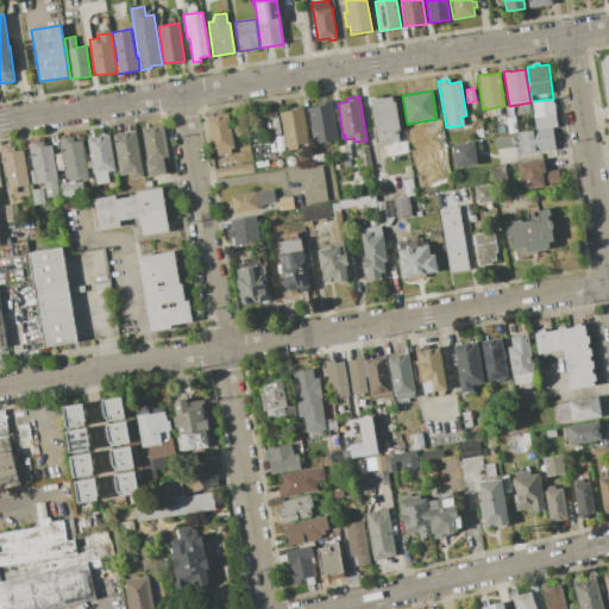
[(370,99),(382,98),(382,99),(393,96),(394,104),(396,102),(400,129),(399,129),(400,142),(378,145),(370,99)]
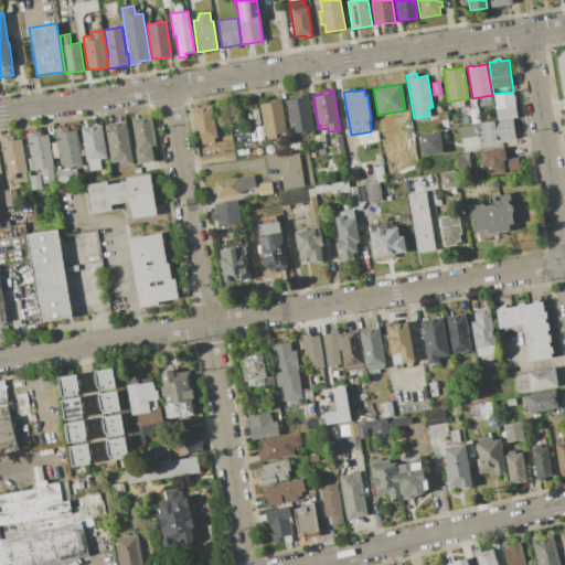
[(496,109),(493,94),(513,92),(515,106),(496,109)]
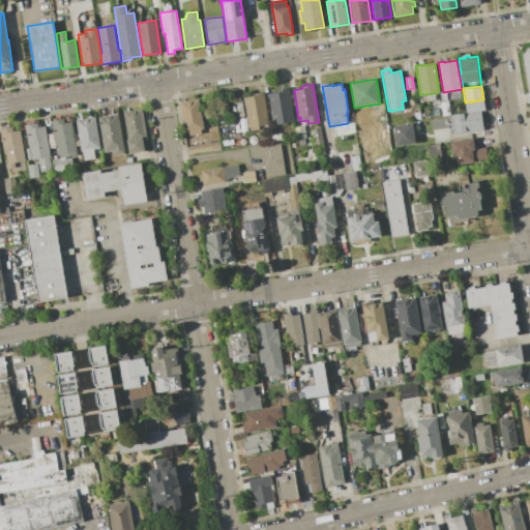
[(294,122),(272,125),(267,94),(278,92),(278,89),(288,88),(294,122)]
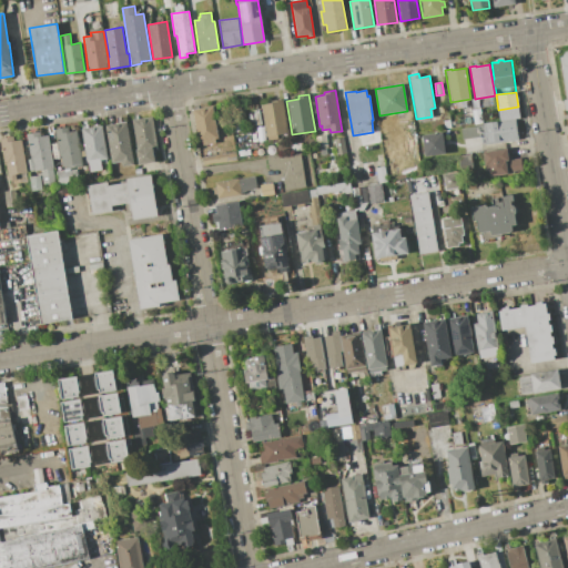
[(288,133),(266,138),(261,104),(273,102),(273,100),(282,99),(288,133)]
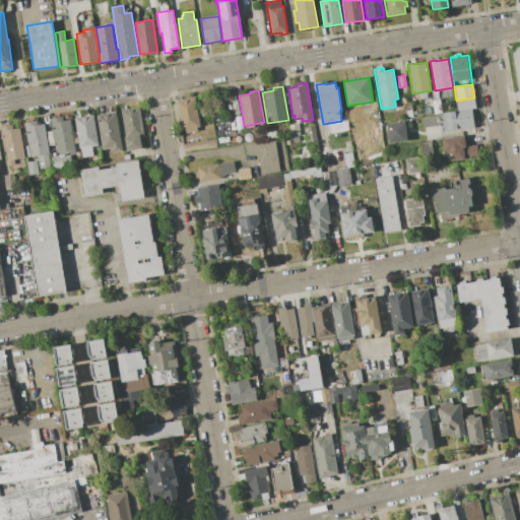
[(176,100),(200,96),(203,116),(197,117),(199,126),(197,127),(197,131),(186,133),(185,129),(181,129),(176,100)]
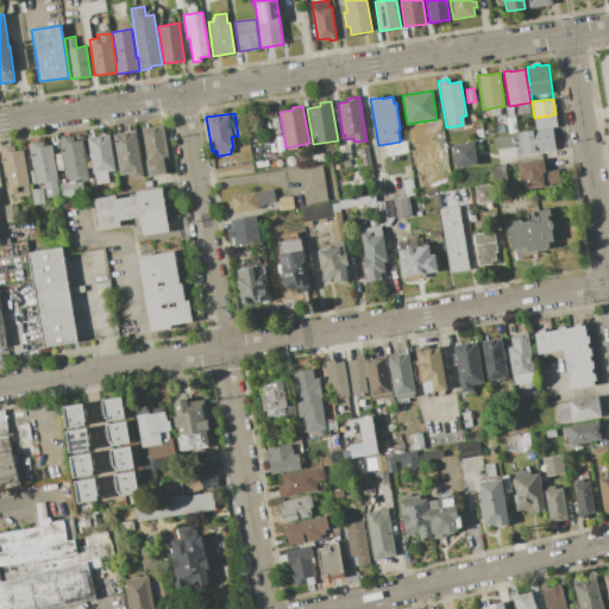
[(534,118),(556,114),(557,114),(559,126),(535,130),(534,118)]
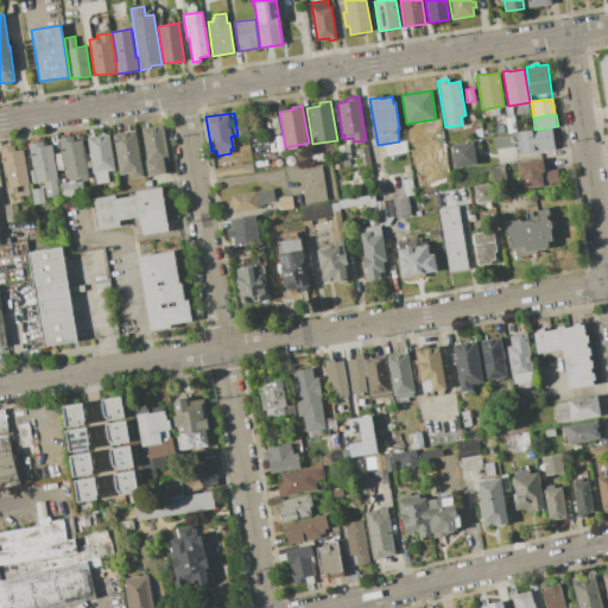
[(514,116),(517,132),(507,133),(505,118),(514,116)]
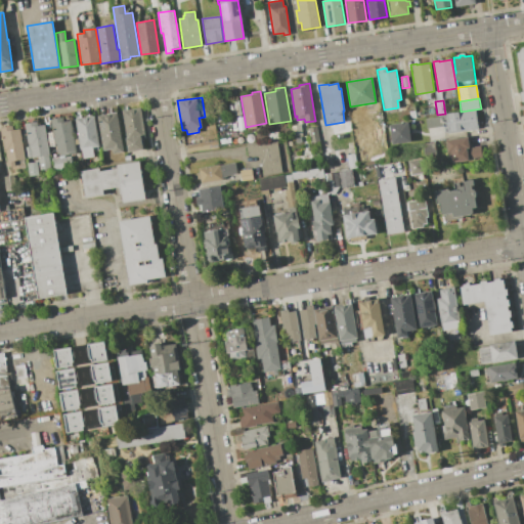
[(421,101),(423,117),(416,118),(415,111),(413,102),(421,101)]
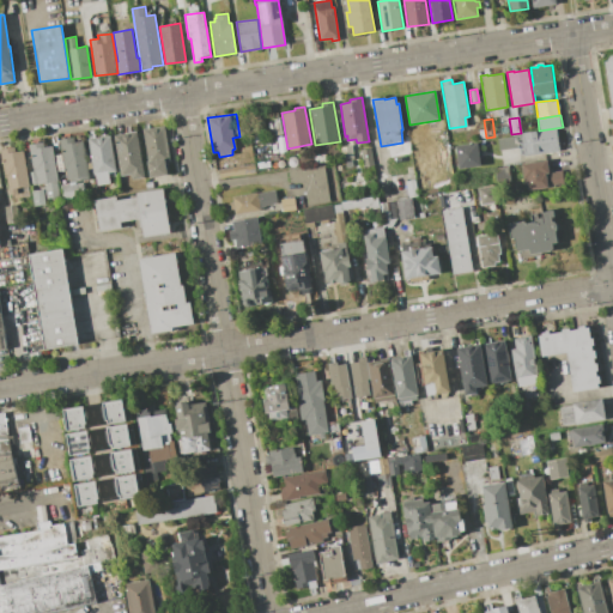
[(164,126),(170,162),(164,162),(167,176),(150,178),(146,161),(147,161),(143,129),(164,126)]
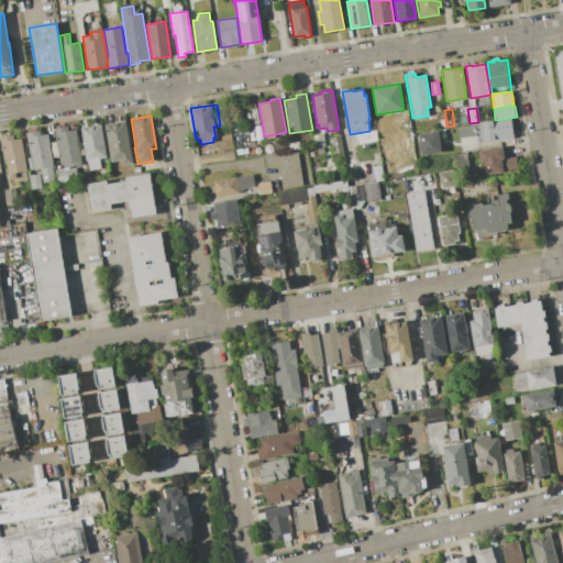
[(125,121),(133,163),(120,165),(120,161),(111,162),(105,124),(125,121)]
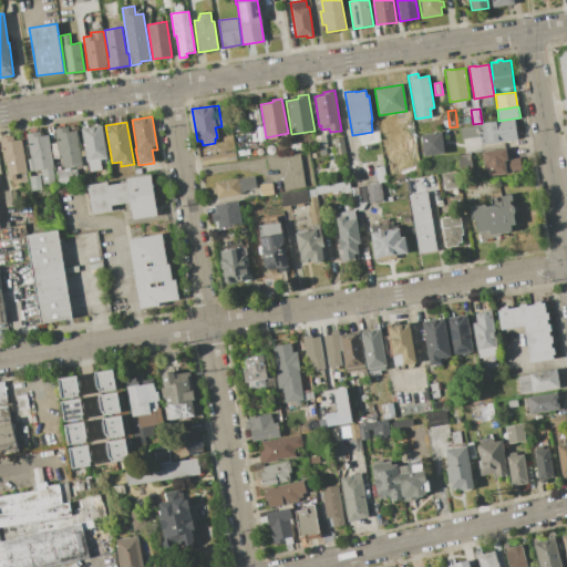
[(516,129),(518,140),(484,145),(483,133),(486,133),(485,123),(496,122),(497,132),(516,129)]
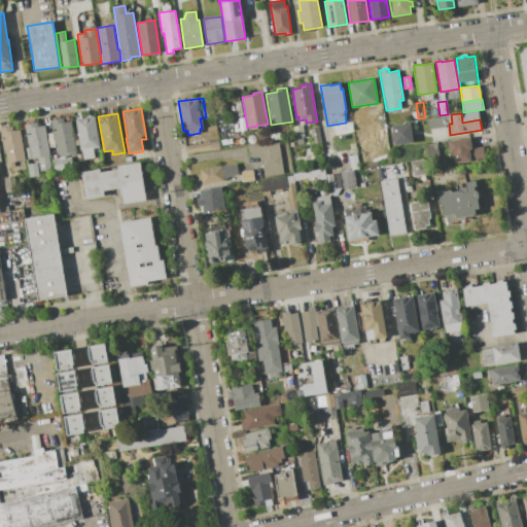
[(95,116),(100,147),(93,148),(95,157),(83,160),(82,150),(80,150),(75,119),(95,116)]
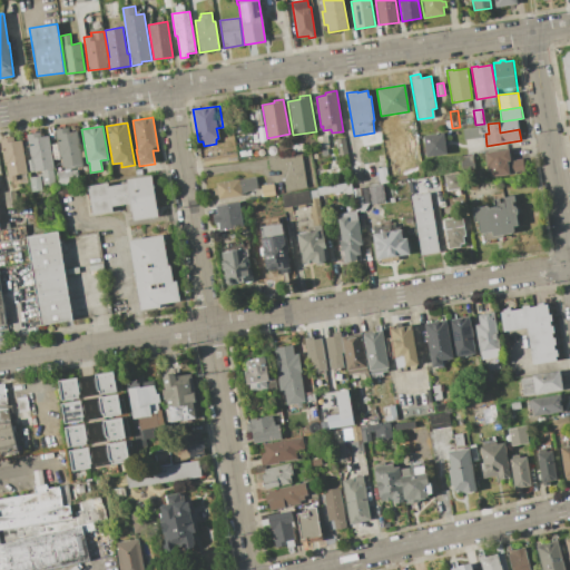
[(77,130),(84,167),(66,170),(65,167),(62,167),(60,157),(59,157),(55,129),(69,127),(69,131),(77,130)]
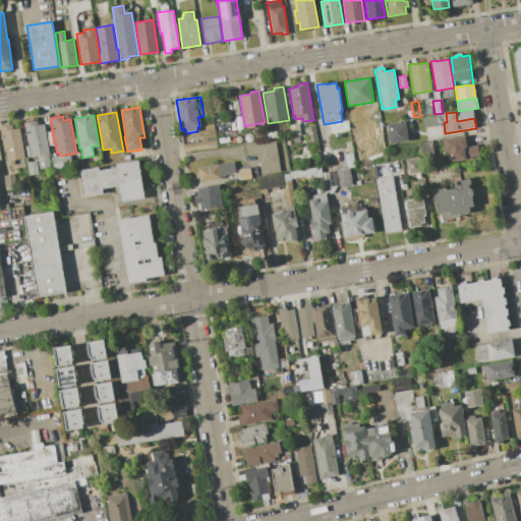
[(440,116),(441,125),(424,127),(423,118),(440,116)]
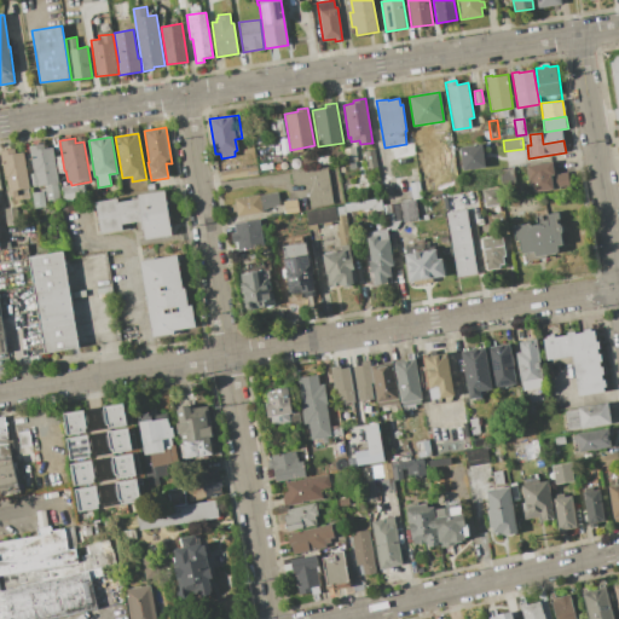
[(52,146),(62,198),(47,201),(45,185),(30,187),(28,174),(33,173),(29,145),(44,143),(44,148),(52,146)]
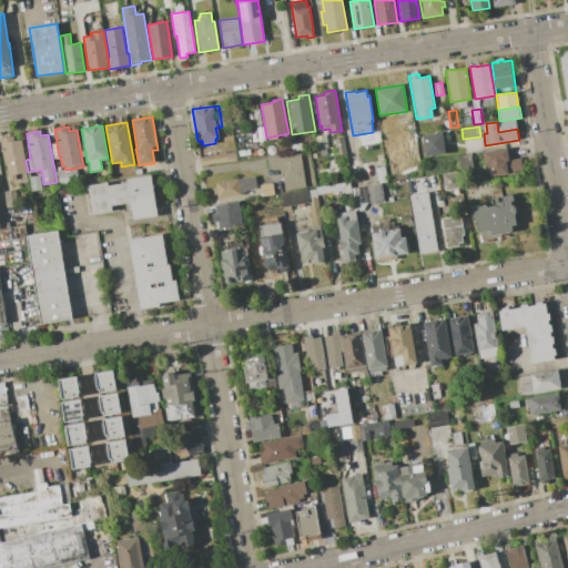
[(442,133),(445,153),(425,156),(422,137),(442,133)]
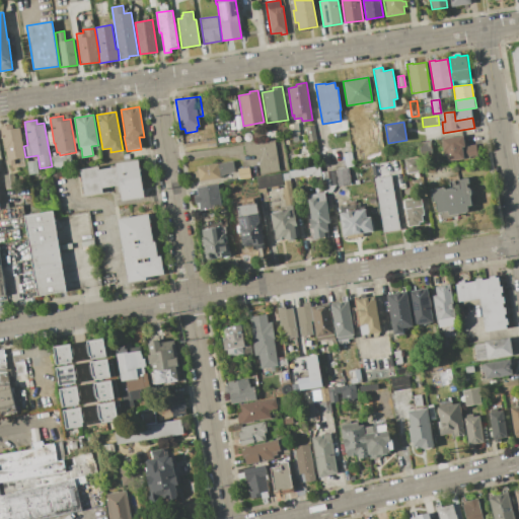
[(297,123),(299,134),(290,135),(289,125),(297,123)]
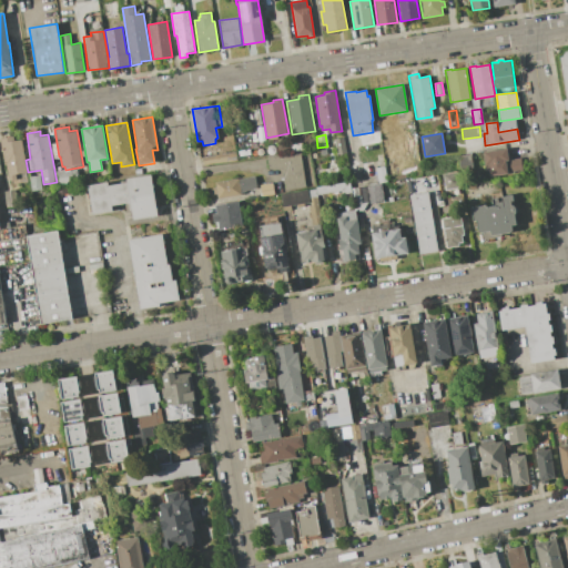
[(21,139),(27,172),(16,174),(17,180),(9,181),(7,164),(4,164),(0,138),(13,135),(14,140),(21,139)]
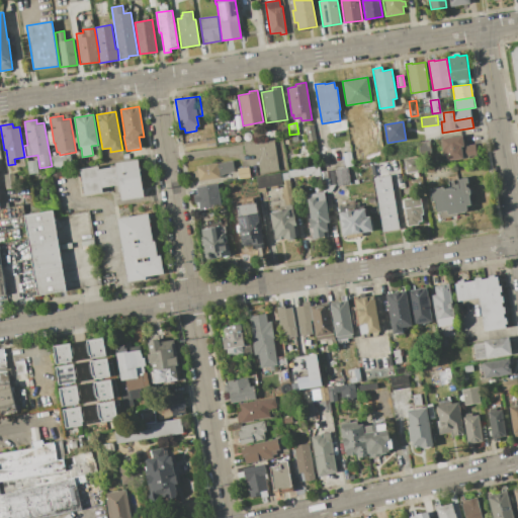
[(313,124),(315,138),(308,140),(305,126),(313,124)]
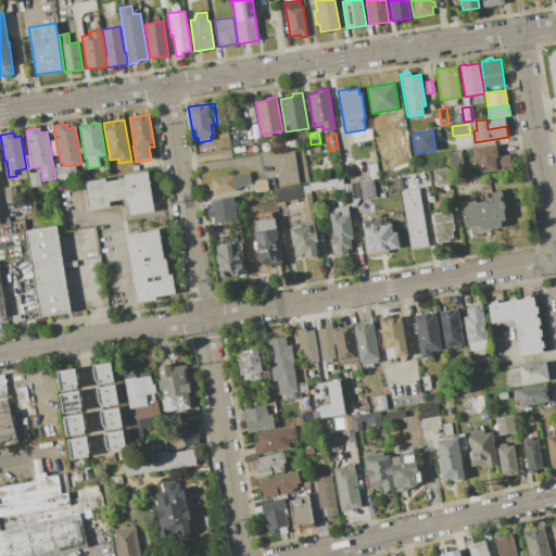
[(521,166),(480,173),(479,166),(476,167),(472,149),(496,146),(498,155),(519,153),(521,166)]
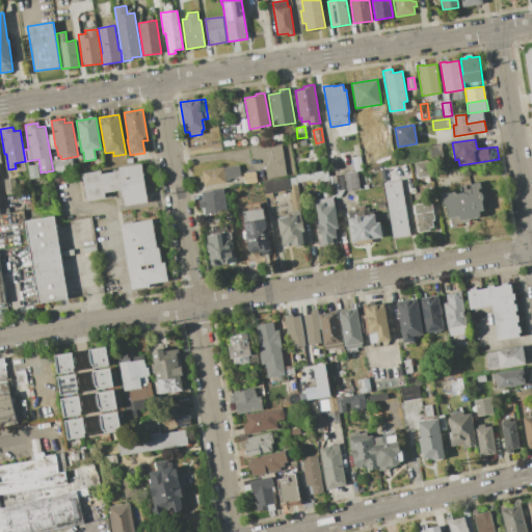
[(189,147),(220,141),(221,150),(191,155),(189,147)]
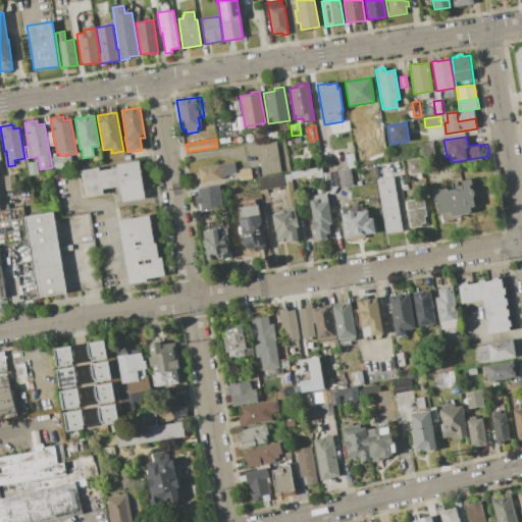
[(245,145),(275,140),(280,172),(262,175),(259,155),(247,157),(245,145)]
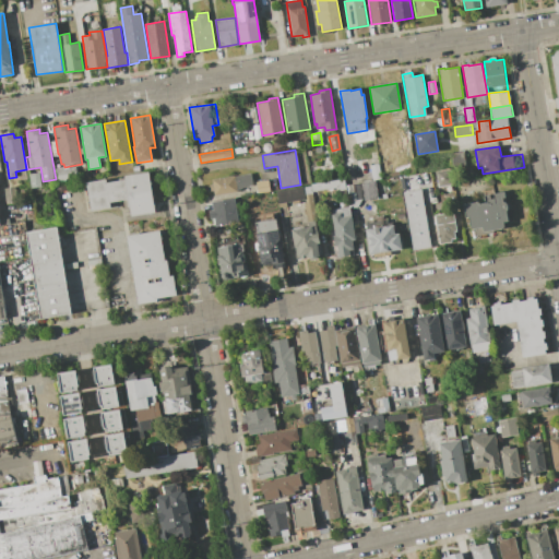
[(75,166),(78,178),(66,179),(67,182),(57,183),(55,169),(75,166)]
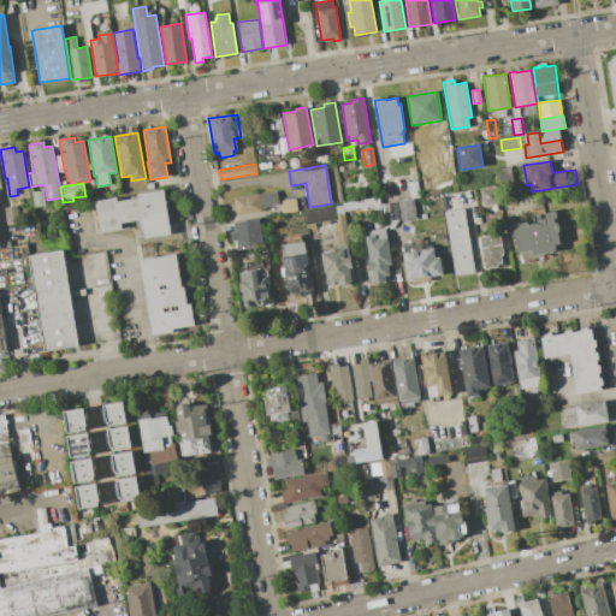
[(496,187),(499,205),(485,207),(483,189),(496,187)]
